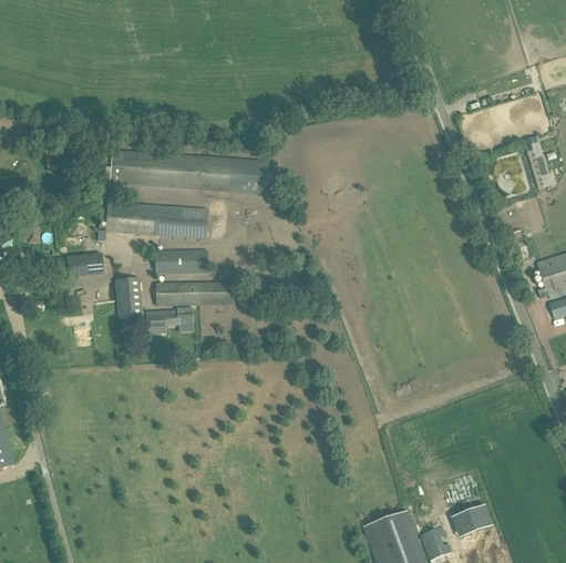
[(531,187),(546,184),(534,141),(518,144),(531,187)]
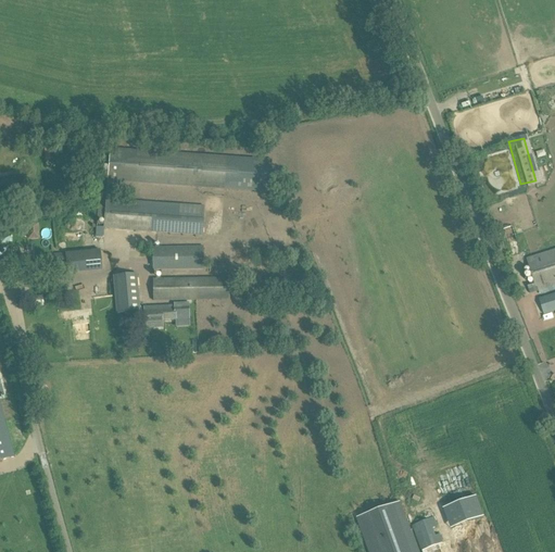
[(110,146),(108,176),(269,187),(272,157),(110,146)]
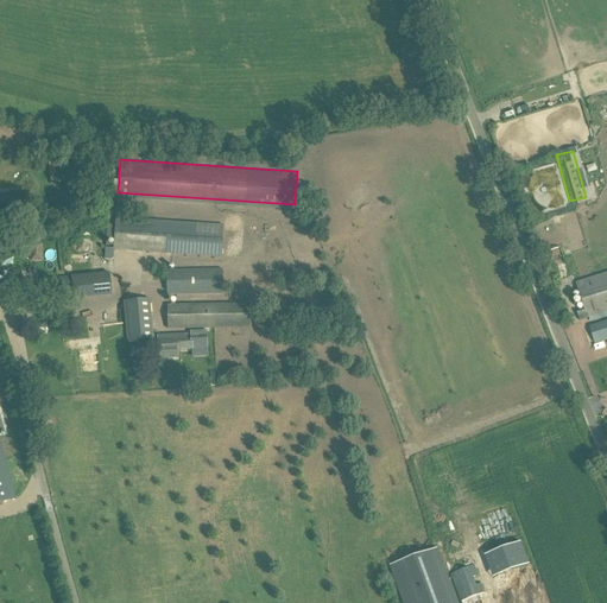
[(114,223),(113,246),(220,254),(222,221),(115,214),(114,223)]
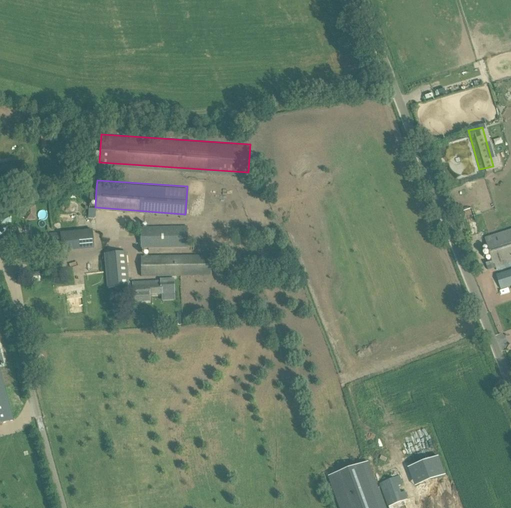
[(35,216),(33,201),(23,202),(24,217),(35,216)]
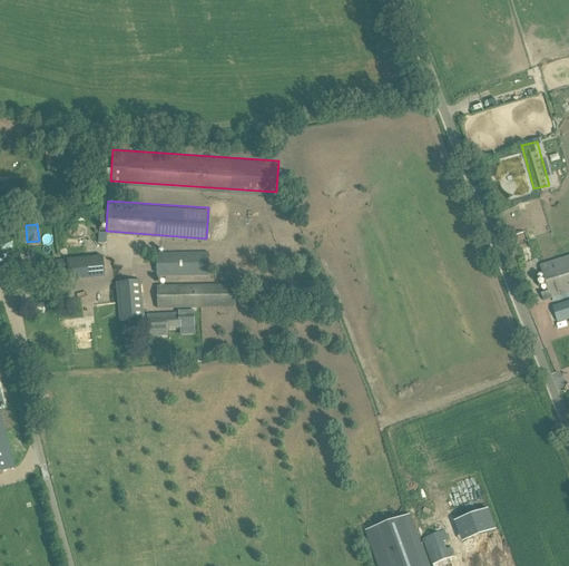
[(511,230),(513,238),(523,237),(521,227),(511,230)]
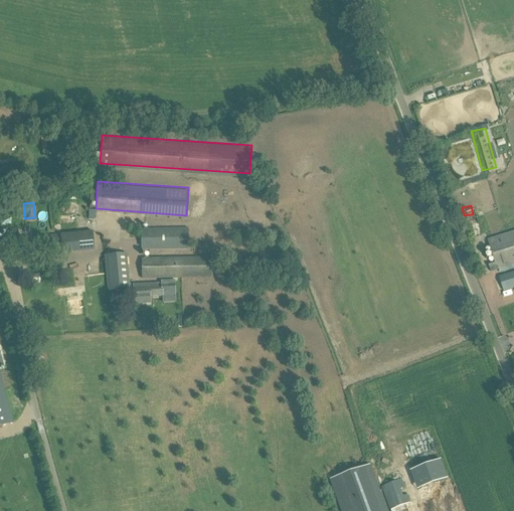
[(187,224),(140,225),(141,247),(188,246),(187,224)]
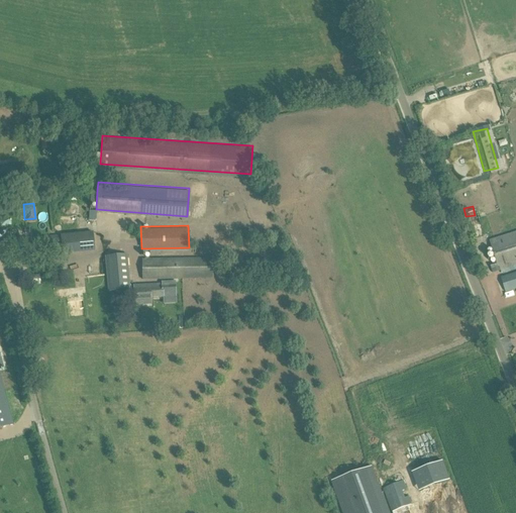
[(515,228),(489,237),(496,261),(491,263),(492,270),(498,268),(499,271),(515,265),(515,228)]
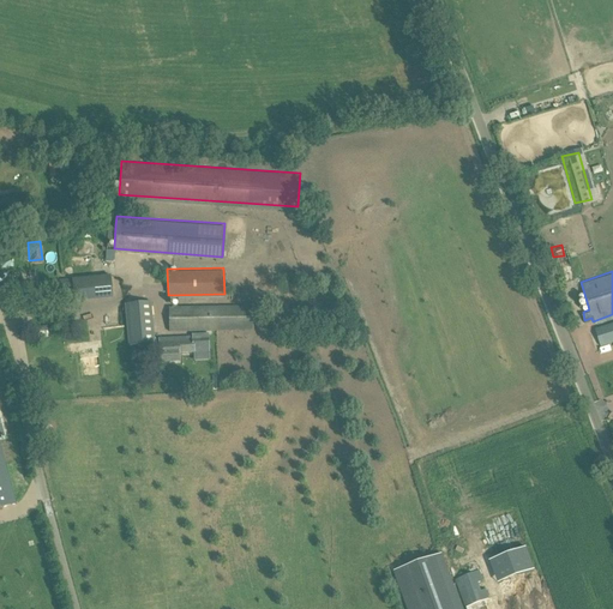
[(82,275),(4,281),(6,299),(73,294),(73,299),(83,299),(82,275)]
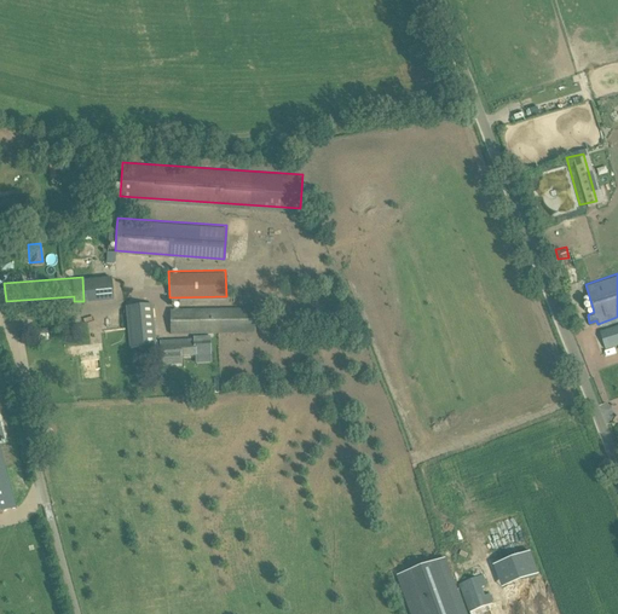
[(151,301),(126,302),(128,343),(154,342),(151,301)]
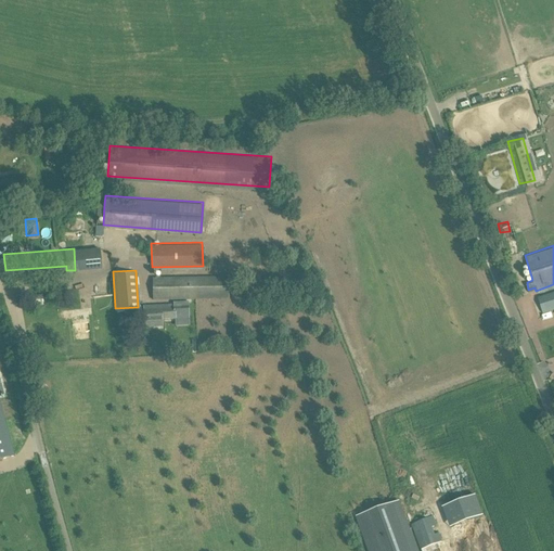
[(229,273),(152,274),(152,297),(229,296),(229,273)]
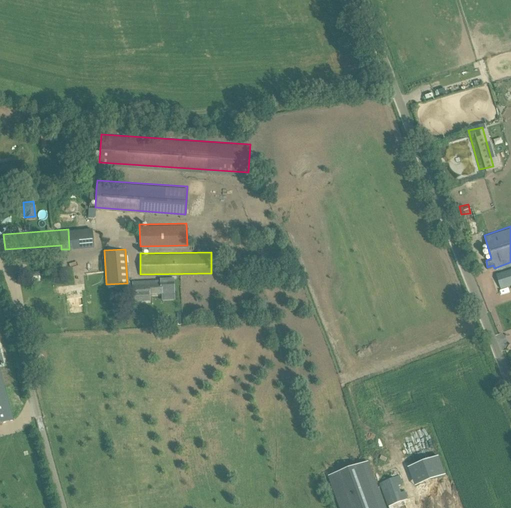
[(510,267),(496,272),(500,286),(510,282),(510,267)]
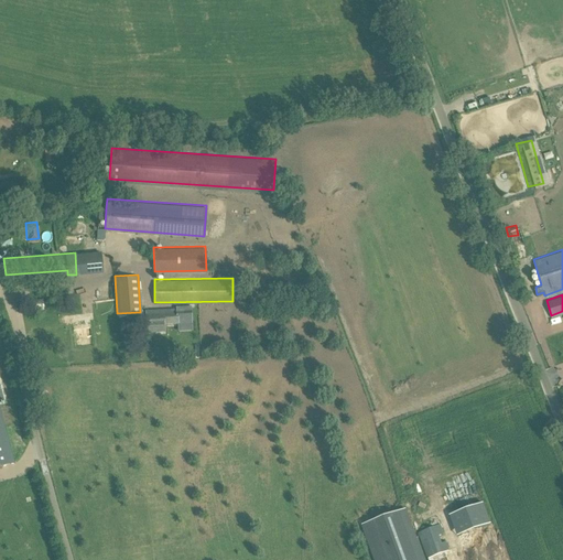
[(40,295),(26,297),(29,308),(41,305),(40,295)]
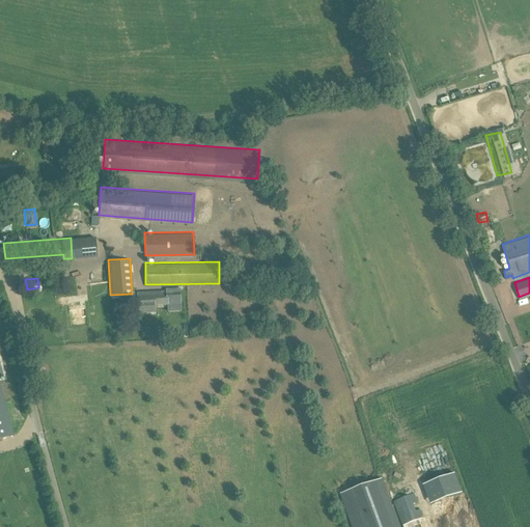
[(96,279),(83,282),(86,296),(100,293),(96,279)]
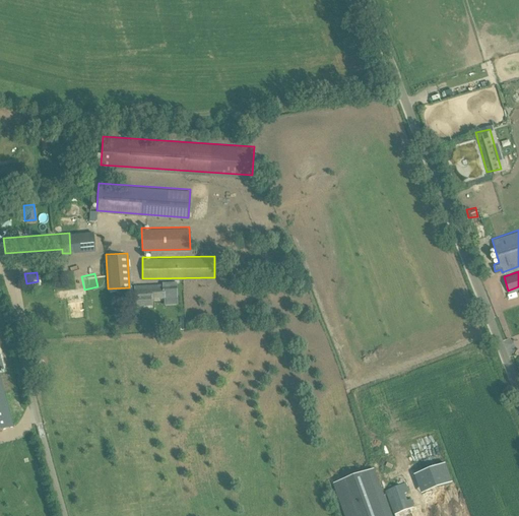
[(163,282),(134,284),(135,304),(151,303),(151,296),(176,295),(175,279),(163,280),(163,282)]
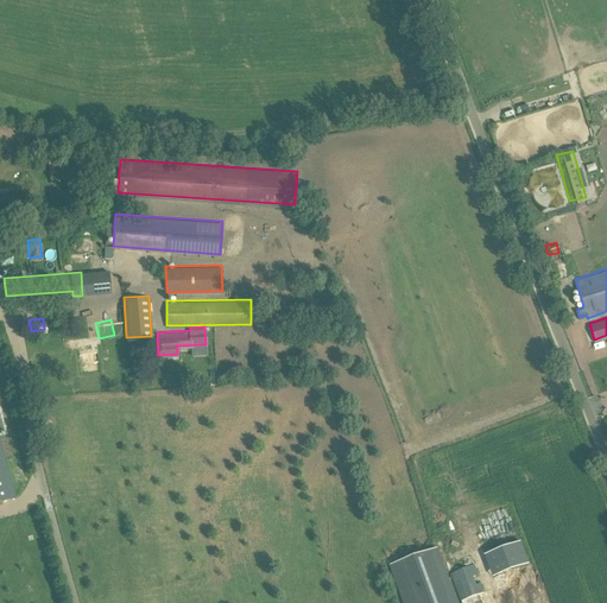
[(579,330),(582,341),(588,338),(585,329),(579,330)]
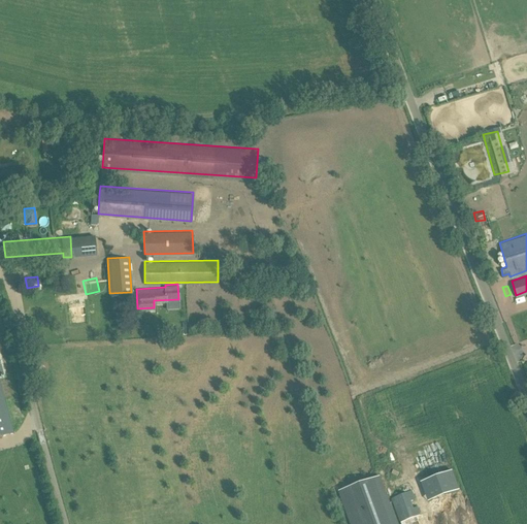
[(526,362),(526,361),(526,292),(519,295),(520,296),(505,301),(509,312),(515,310),(519,322),(514,323),(526,362)]
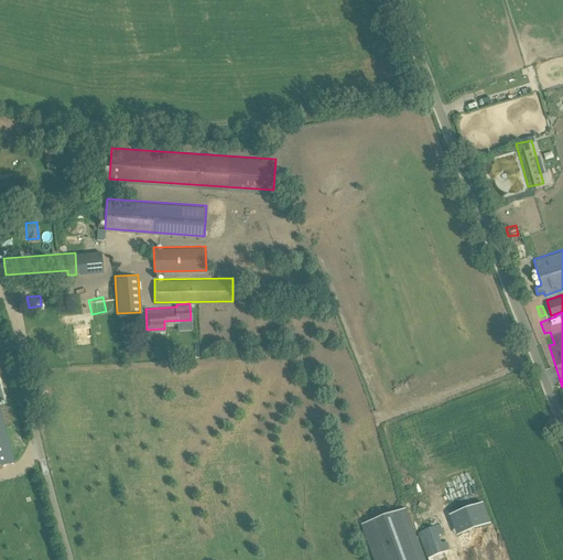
[(0,463),(13,460),(0,409),(0,463)]
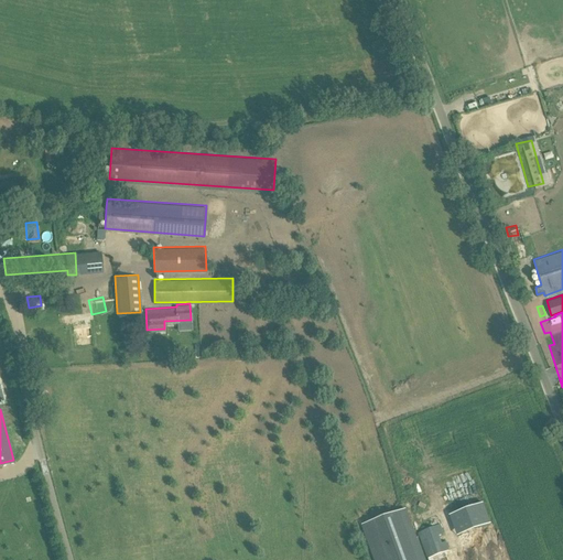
[(478,488),(446,501),(450,510),(482,499),(478,488)]
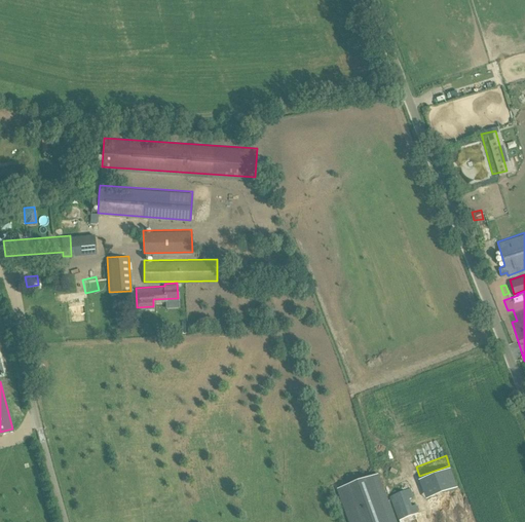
[(441,481),(450,479),(448,473),(440,474),(441,481)]
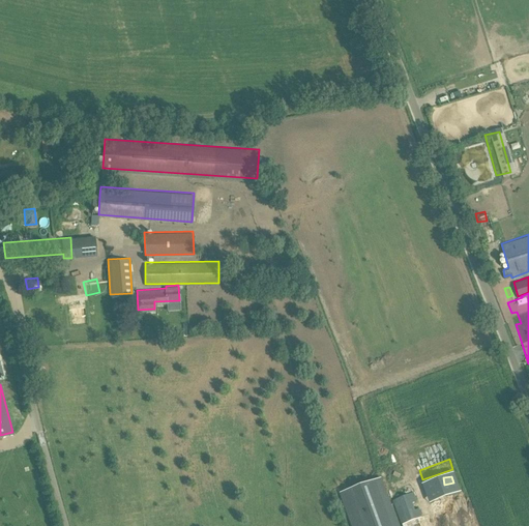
[(423,505),(417,506),(422,524),(428,522),(423,505)]
